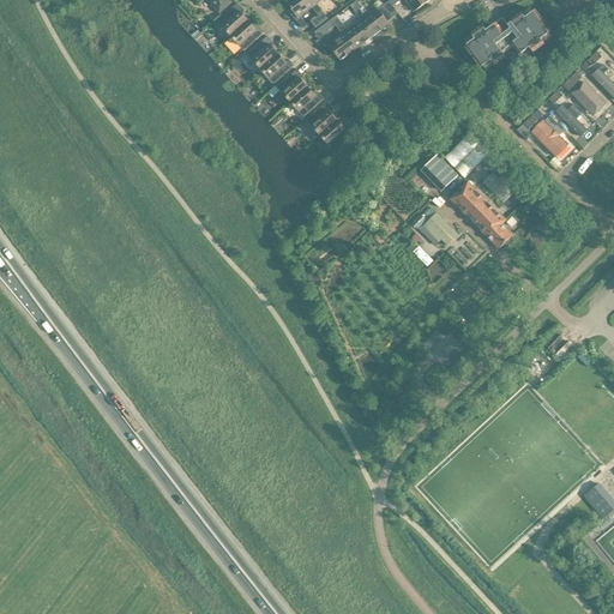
[(196,0),(199,4),(202,0),(208,0),(220,13),(230,2),(228,0),(196,0)]
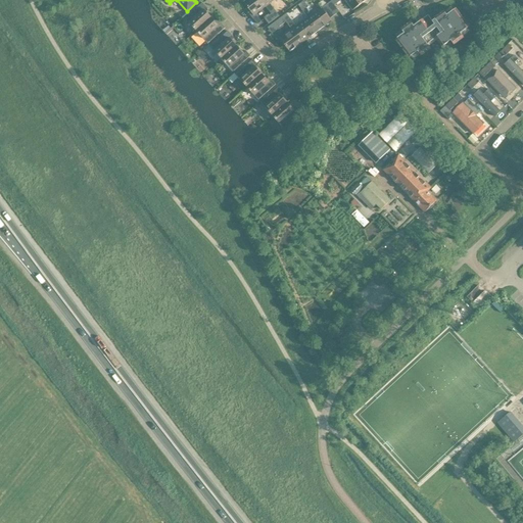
[(268,4),(264,0),(244,0),(243,1),(253,15),(266,6),(267,8),(269,7),(268,4)]
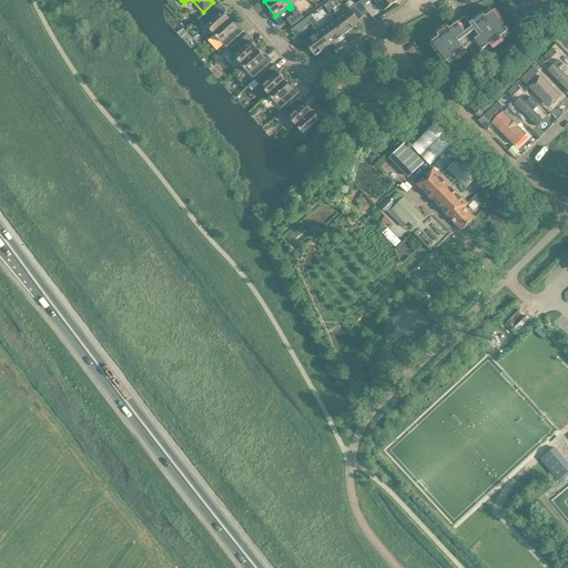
[(296,0),(286,0),(291,4),(292,8),(290,9),(294,14),(294,16),(298,11),(293,3),(296,0)]
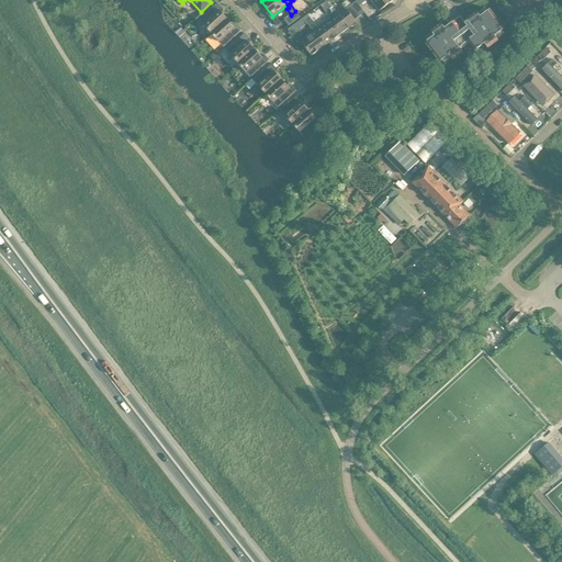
[(393,0),(370,0),(379,11),(393,0)]
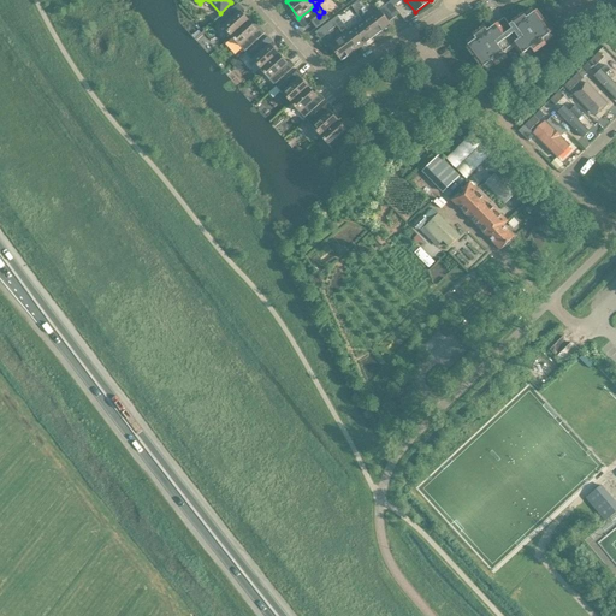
[(390,1),(384,5),(394,18),(400,13),(394,6),(390,1)]
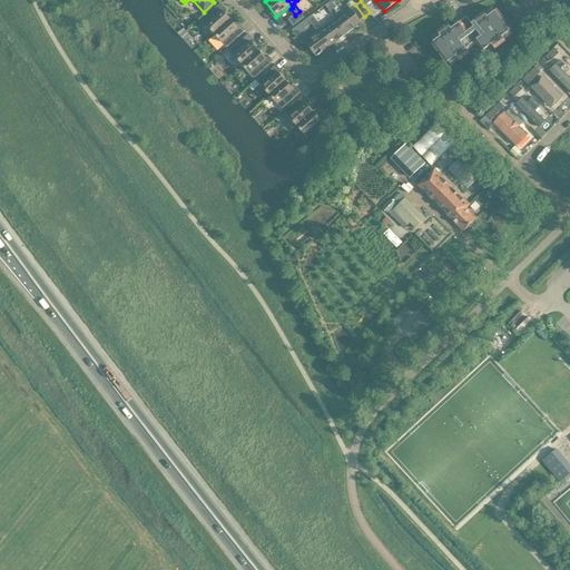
[(220,2),(213,9),(202,20),(214,33),(231,19),(223,10),(225,8),(220,2)]
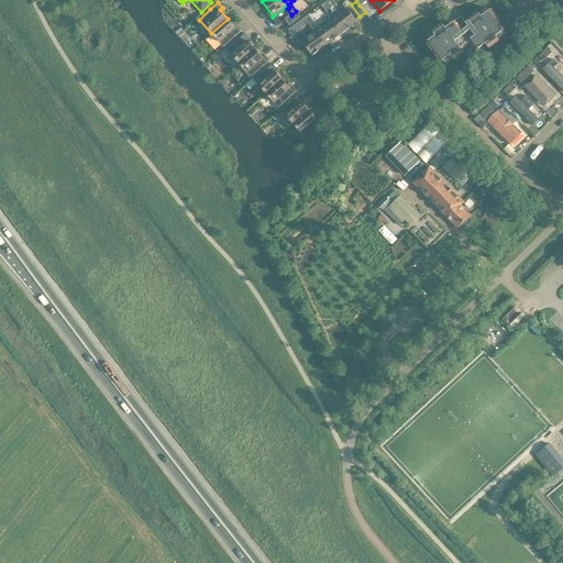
[(345,8),(331,19),(342,33),(356,22),(355,20),(360,17),(351,4),(346,8),(345,8)]
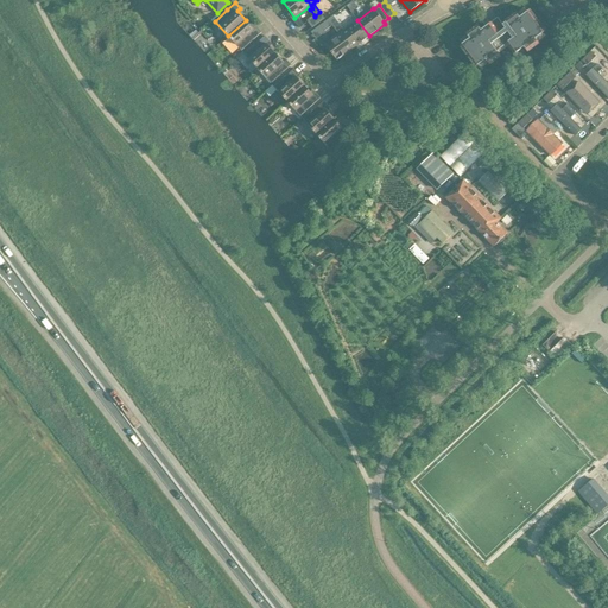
[(508,25),(501,30),(499,32),(491,23),(481,30),(477,25),(466,33),(469,38),(460,45),(475,67),(486,59),(489,64),(500,56),(496,51),(506,44),(514,55),(524,46),(527,52),(539,43),(536,38),(545,31),(530,10),(519,17),(515,12),(505,20),(508,25)]
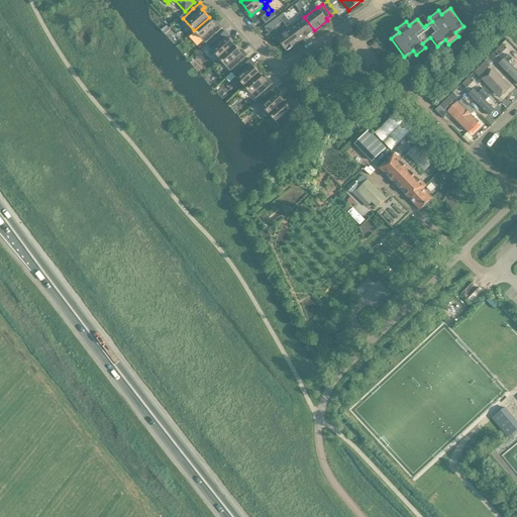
[(268,14),(268,13),(262,18),(266,23),(276,15),(272,10),(268,14)]
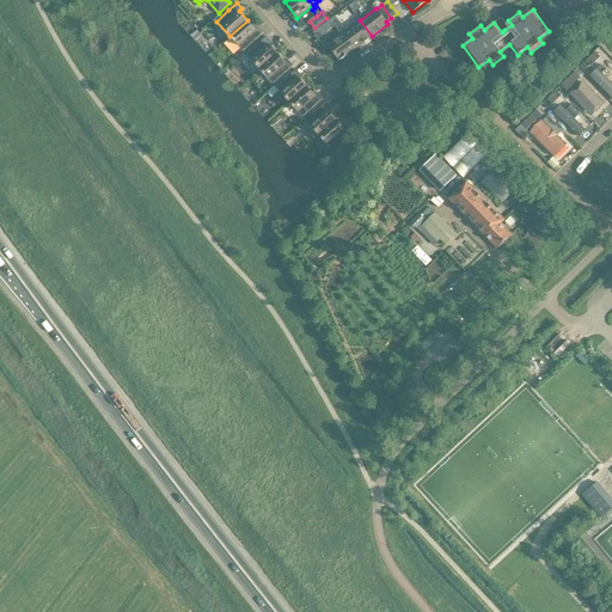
[(335,25),(340,22),(335,16),(313,32),(318,40),(328,32),(326,31),(335,25)]
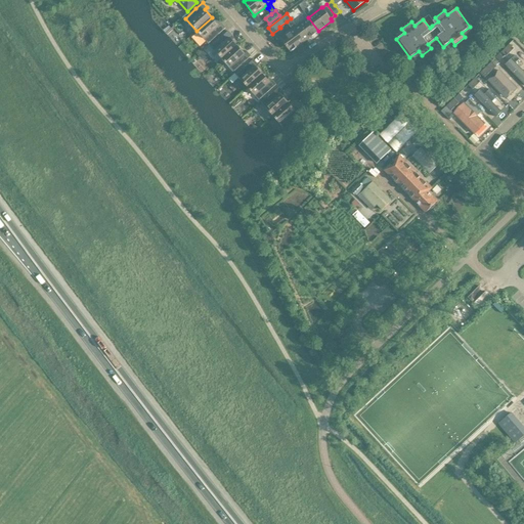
[(212,17),(197,31),(208,43),(225,28),(221,23),(219,26),(212,17)]
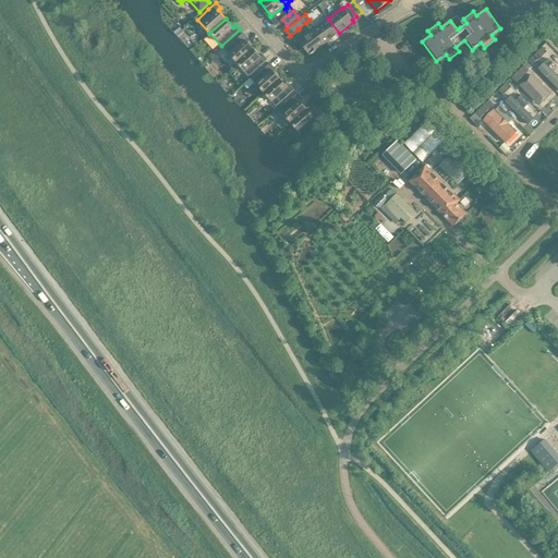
[(315,28),(310,20),(305,23),(308,28),(311,27),(324,44),(339,33),(328,19),(315,28)]
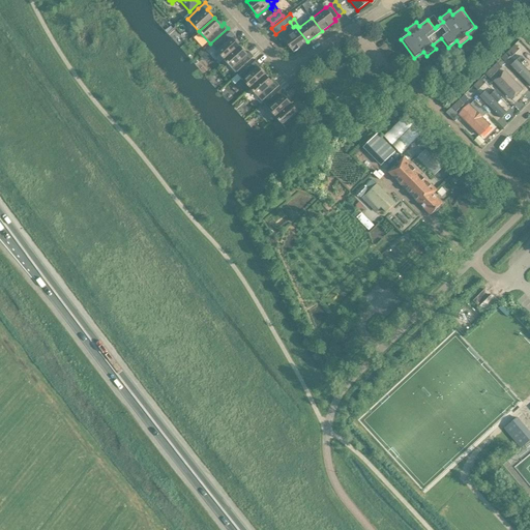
[(293,27),(295,30),(283,38),(293,53),(307,41),(295,26),(293,27)]
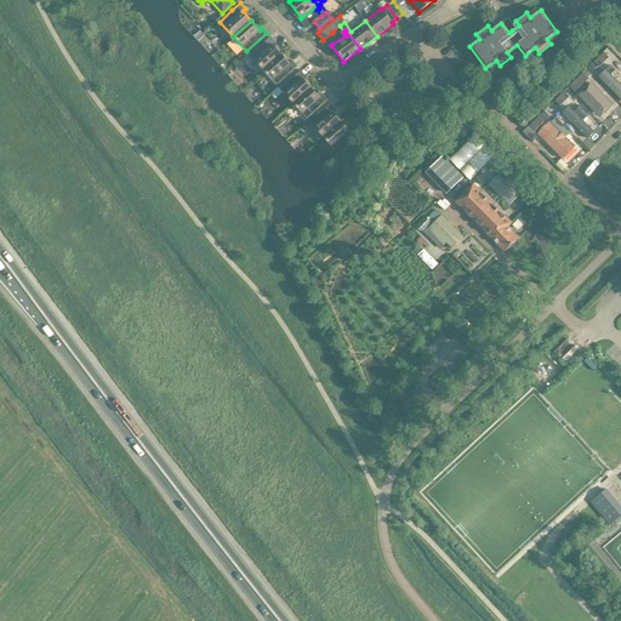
[(263,70),(281,53),(273,45),(275,43),(271,36),(250,55),(263,70)]
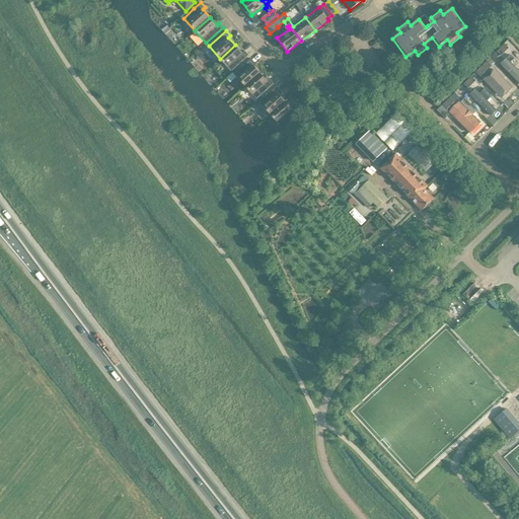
[(504,44),(497,51),(501,56),(509,48),(504,44)]
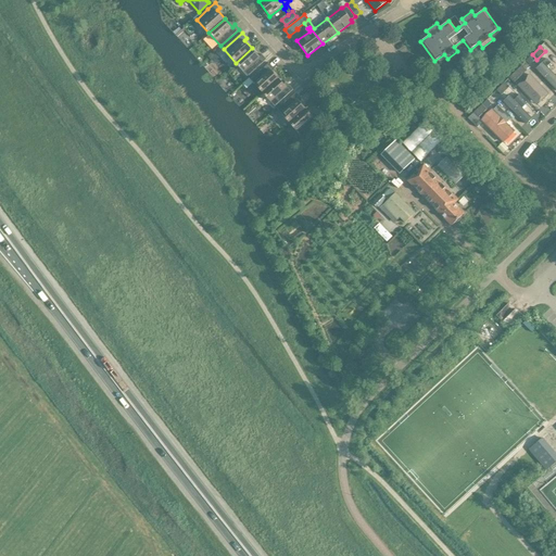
[(258,57),(252,48),(236,63),(248,76),(266,60),(262,54),(258,57)]
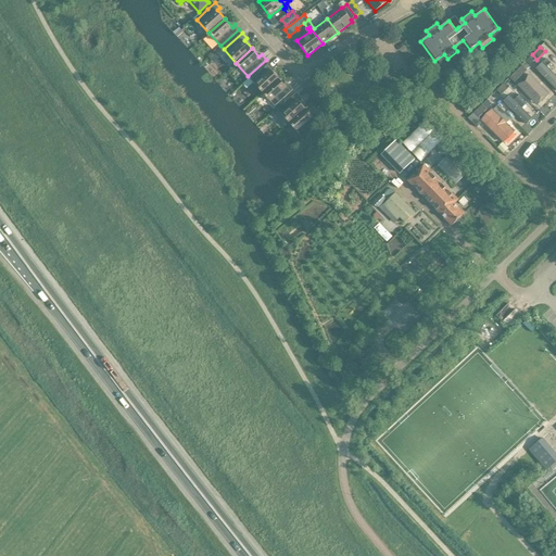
[(263,92),(278,78),(272,70),(274,67),(269,63),(251,79),(263,92)]
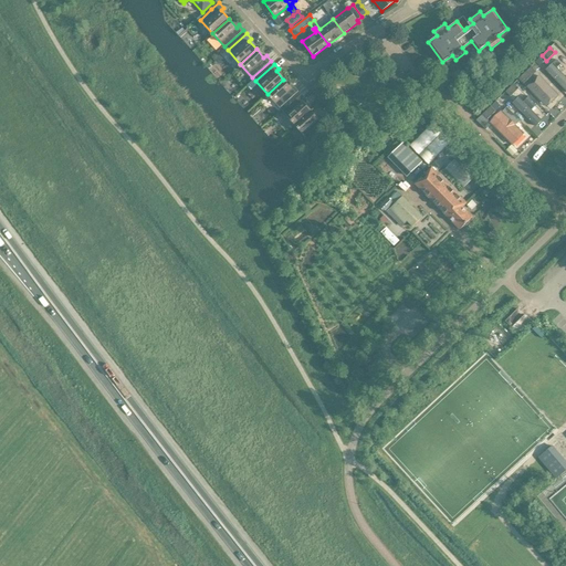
[(526,71),(519,79),(523,83),(532,75),(526,71)]
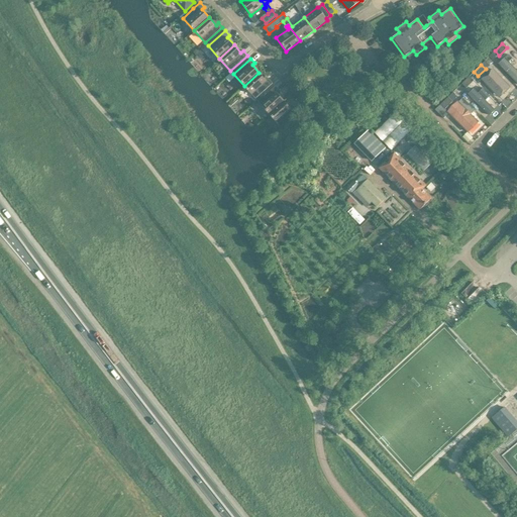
[(509,89),(492,71),(486,76),(487,77),(482,81),(503,104),(508,99),(504,94),(509,89)]
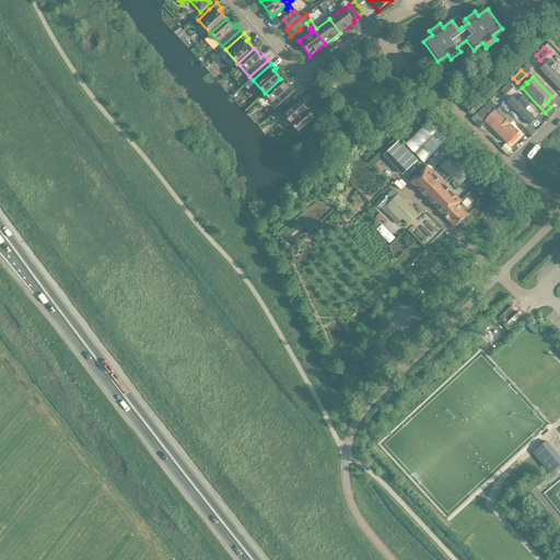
[(559,84),(553,78),(549,82),(559,92),(559,84)]
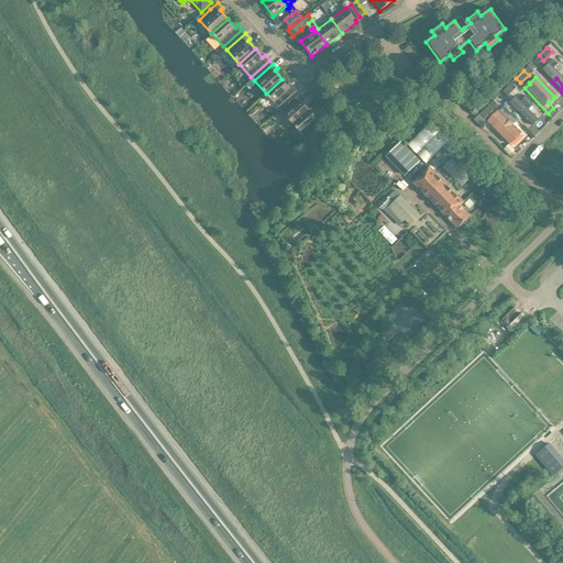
[(282,79),(266,94),(278,108),(297,90),(291,86),(289,88),(282,79)]
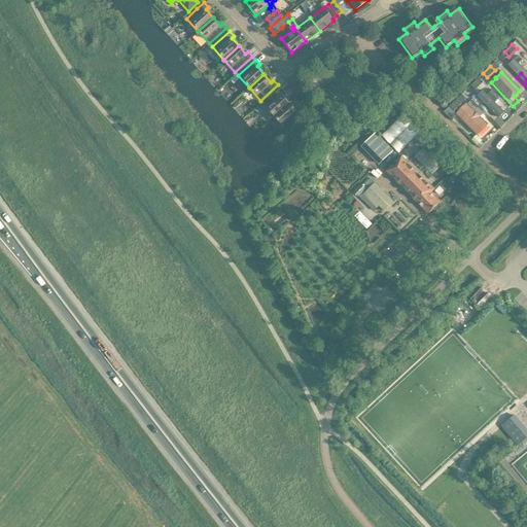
[(479,77),(470,85),(476,90),(483,82),(479,77)]
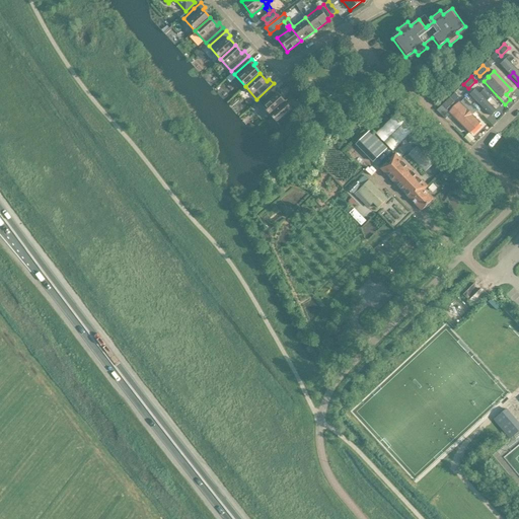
[(486,89),(480,85),(469,96),(491,118),(498,110),(482,93),(486,89)]
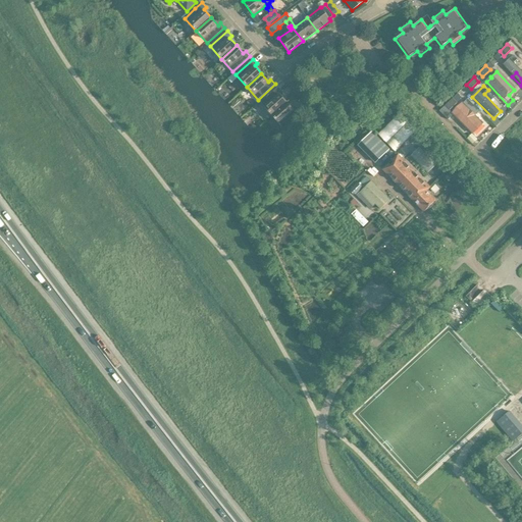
[(271,115),(286,102),(279,94),(282,92),(277,87),(260,103),(271,115)]
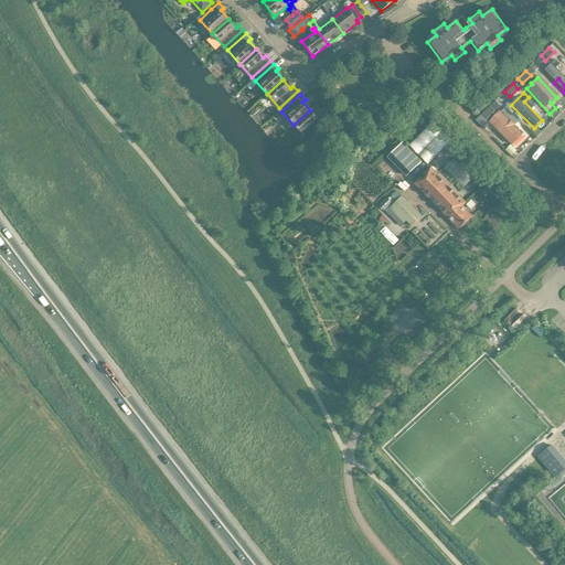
[(490,105),(482,110),(487,117),(494,112),(490,105)]
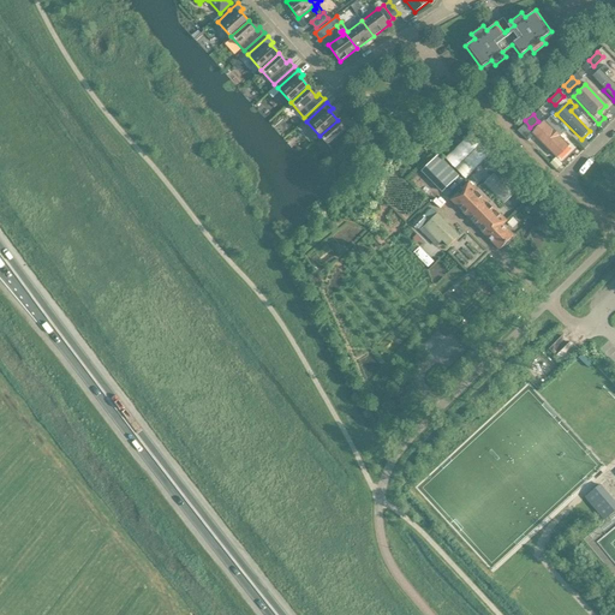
[(566,135),(550,119),(533,137),(557,162),(572,149),(562,139),(566,135)]
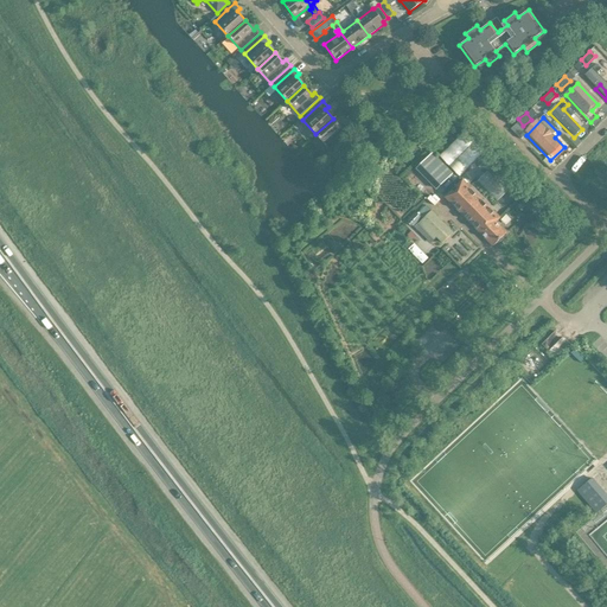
[(342,127),(333,119),(315,134),(328,148),(349,131),(344,125),(342,127)]
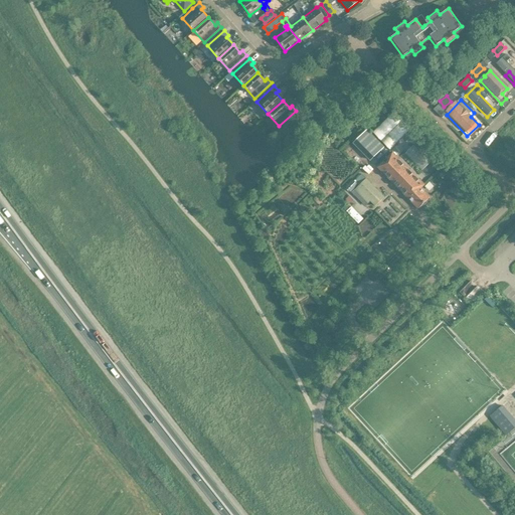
[(373,133),(390,148),(408,128),(391,112),(373,133)]
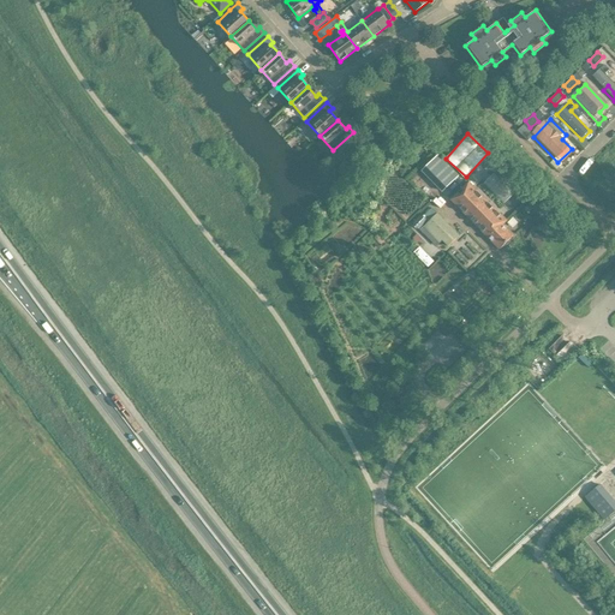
[(423,171),(442,191),(458,175),(437,155),(423,171)]
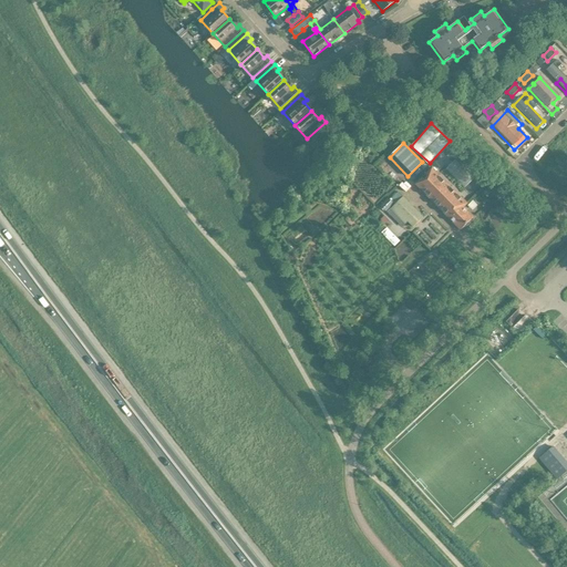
[(461,229),(473,217),(463,207),(467,204),(432,167),(415,184),(461,229)]
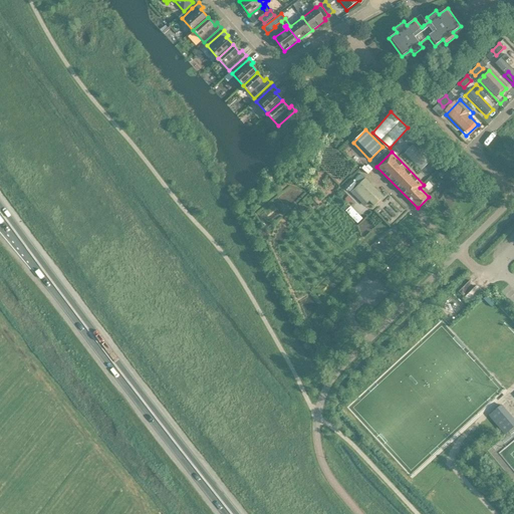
[(374,206),(383,197),(365,178),(353,190),(367,203),(369,201),(374,206)]
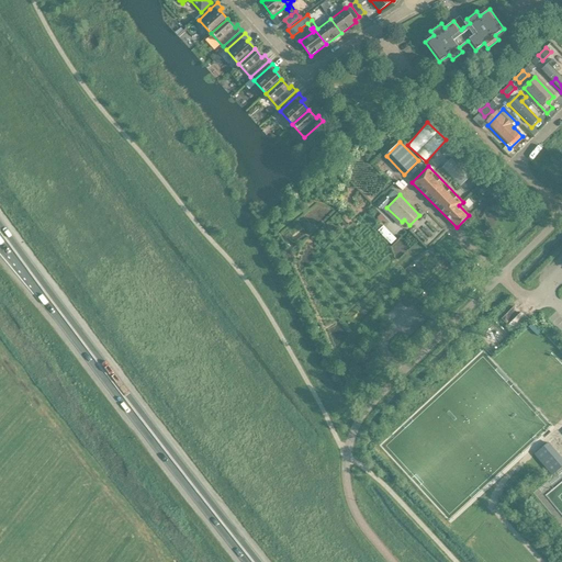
[(561,458),(548,442),(547,444),(535,454),(551,474),(561,465),(561,458)]
